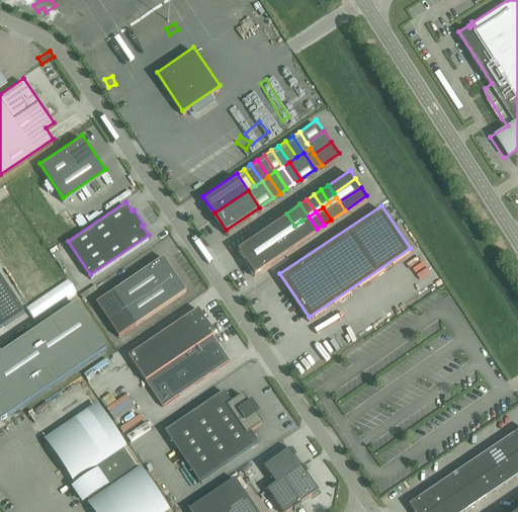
[(294,226),(286,214),(279,218),(287,231),(294,226)]
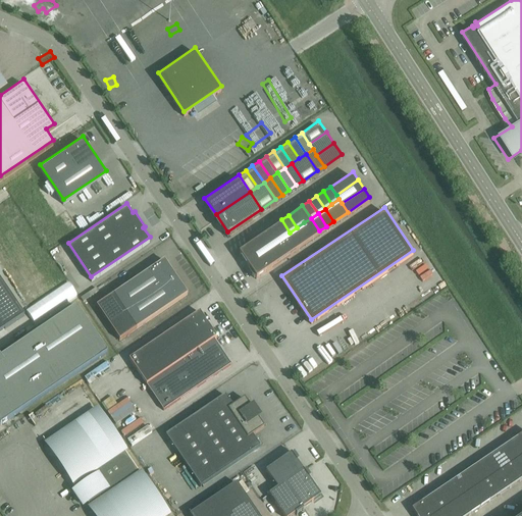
[(319,230),(311,218),(304,222),(312,236),(319,230)]
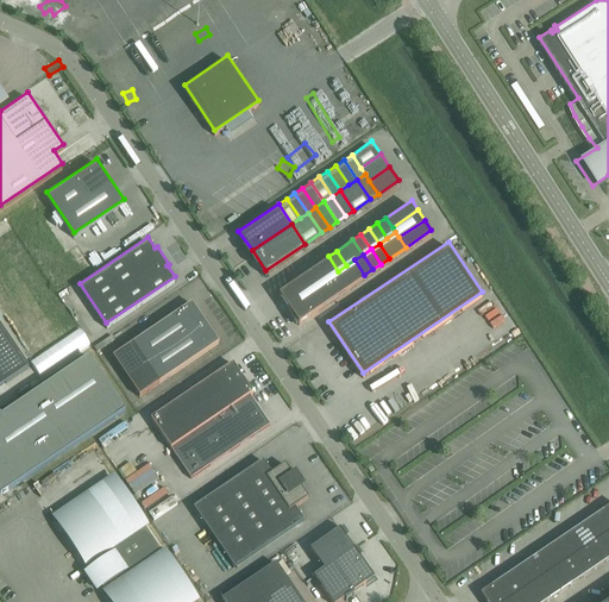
[(338,271),(328,256),(278,290),(290,308),(289,309),(296,320),(297,319),(299,319),(349,286),(338,271)]
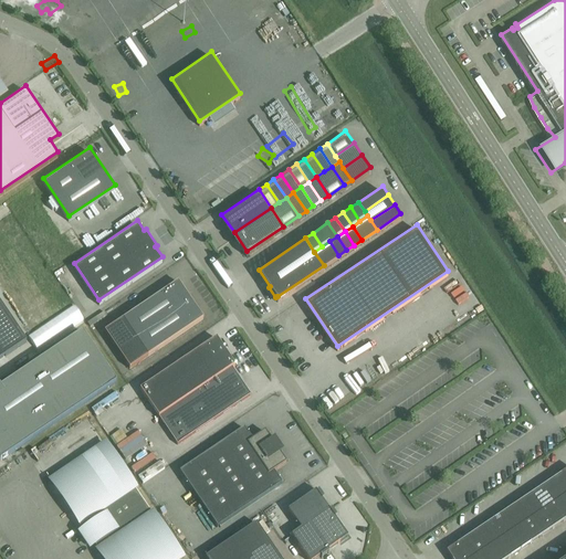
[(329,241),(322,246),(331,261),(338,255),(329,241)]
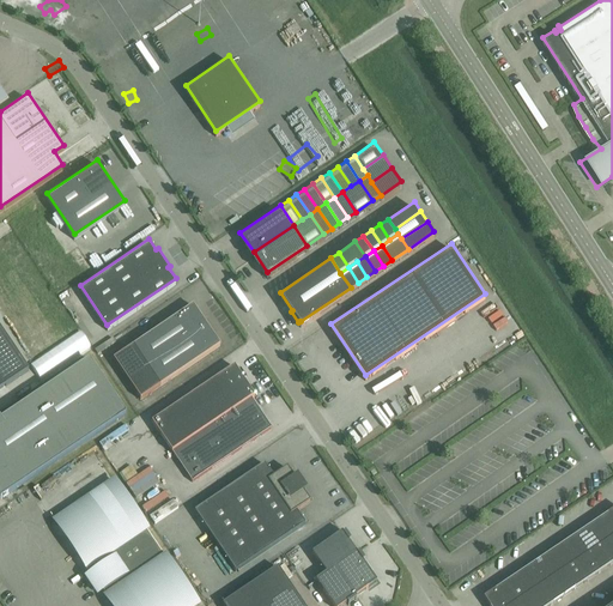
[(349,267),(340,273),(351,288),(358,283),(349,267)]
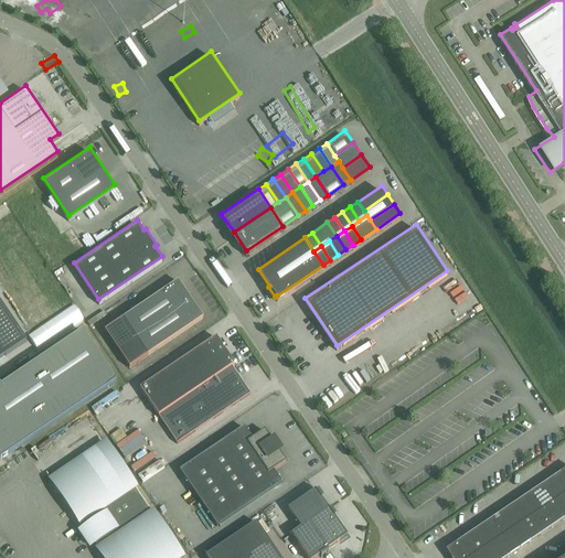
[(202,312),(178,276),(104,325),(129,362),(202,312)]
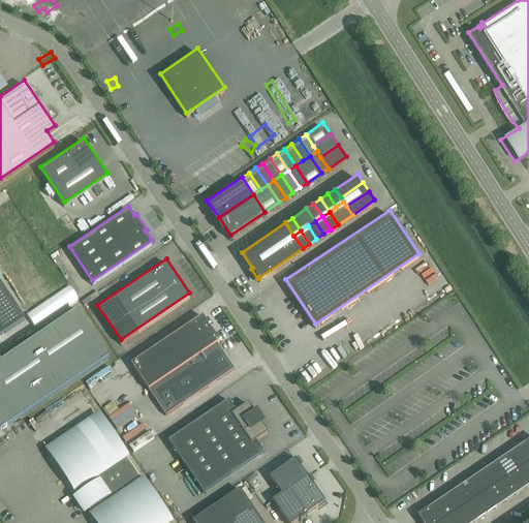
[(0,331),(25,314),(0,278),(0,331)]
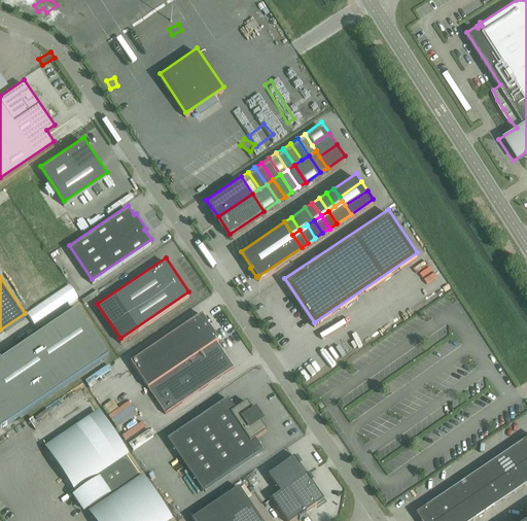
[(81,296),(83,299),(99,288),(97,285),(81,296)]
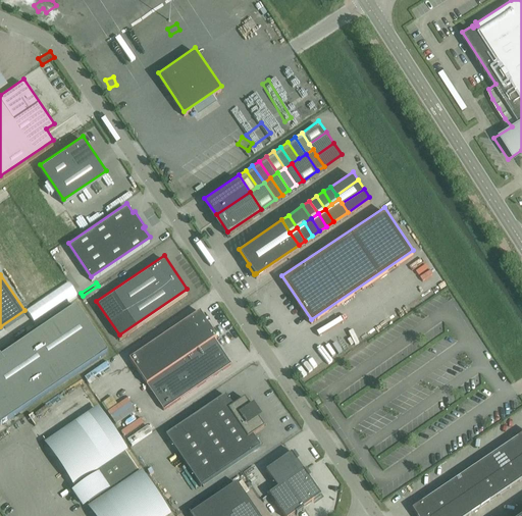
[(75,301),(0,351),(0,354),(2,357),(0,358),(0,419),(0,420),(107,348),(75,301)]
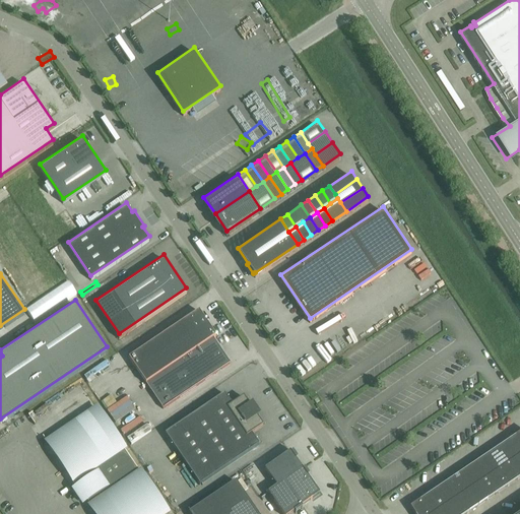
[(382,301),(376,307),(384,317),(391,312),(382,301)]
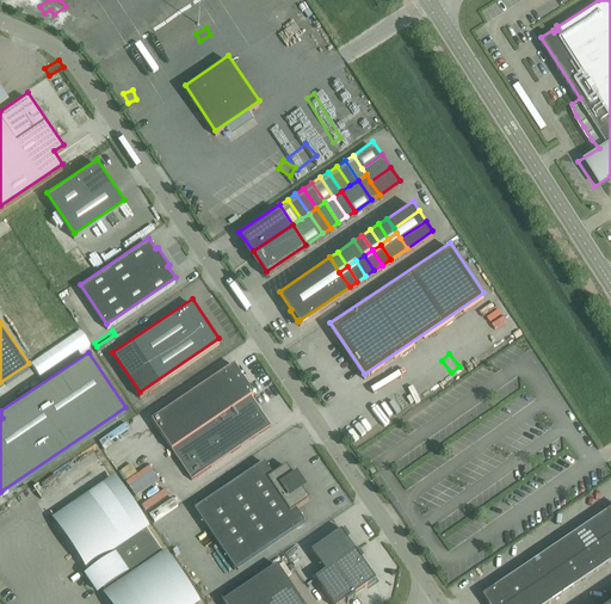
[(171,444),(251,390),(253,389),(233,359),(150,414),(171,444)]
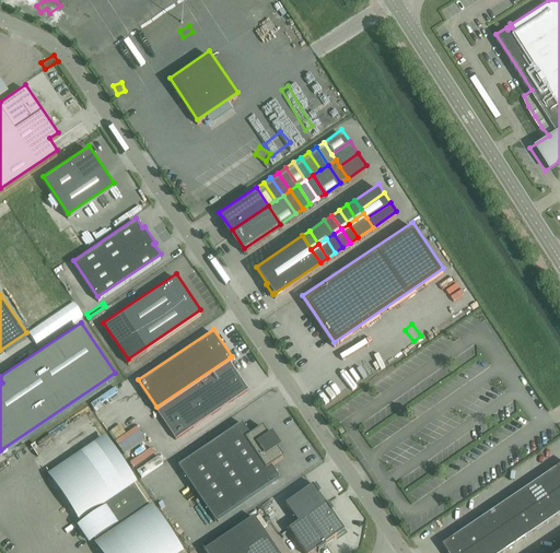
[(230,357),(156,407),(175,434),(247,385),(230,357)]
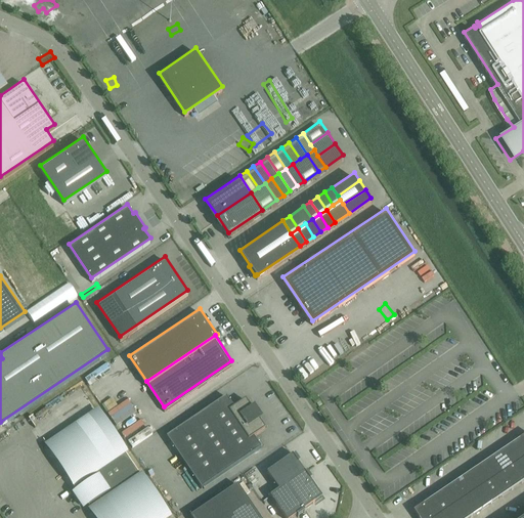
[(93,381),(95,387),(105,384),(102,377),(93,381)]
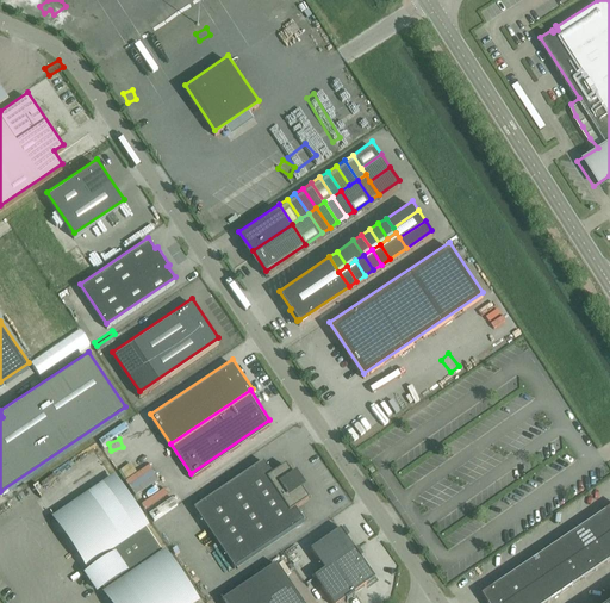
[(272,468),(262,455),(193,503),(234,563),(304,515),(294,503),(309,493),(300,483),(303,480),(296,468),(293,471),(285,459),(272,468)]
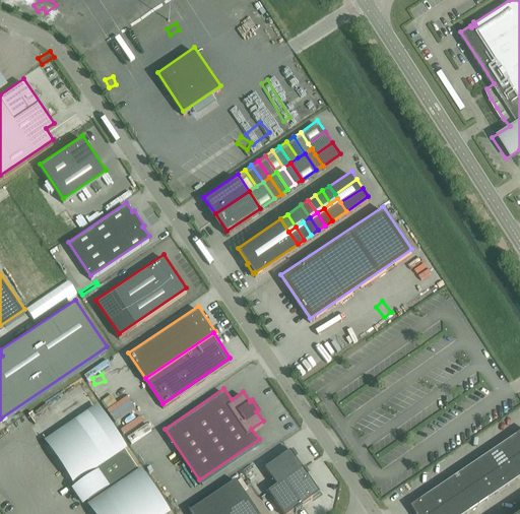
[(78,482),(73,485),(82,498),(87,495),(90,500),(89,501),(98,513),(156,513),(168,507),(140,466),(139,466),(124,443),(96,402),(46,437),(73,477),(74,476),(78,482)]
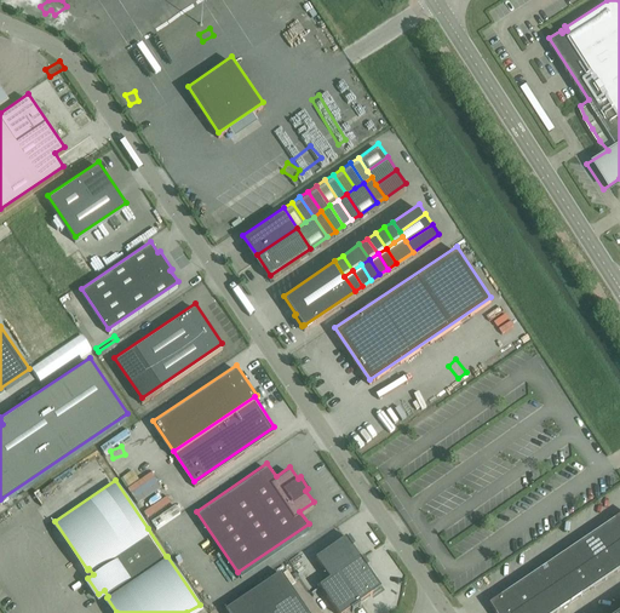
[(533,595),(545,612),(619,562),(619,509),(509,585),(521,603),(533,595)]
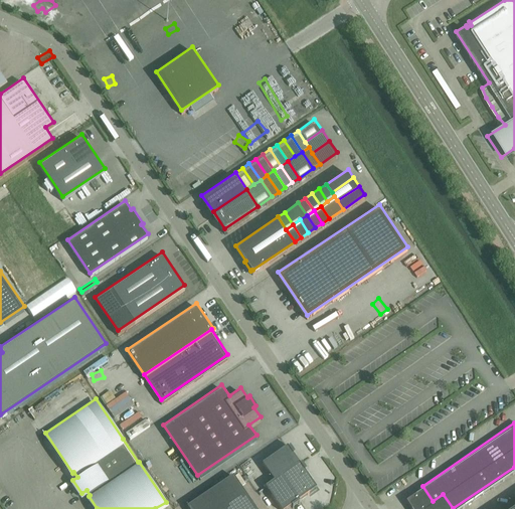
[(294,502),(293,501),(298,498),(299,499),(300,498),(298,496),(316,484),(304,467),(306,466),(305,465),(301,460),(302,460),(301,459),(299,460),(293,450),(295,449),(294,448),(293,449),(289,444),(290,443),(289,442),(288,443),(287,442),(262,460),(274,476),(265,482),(283,507),(291,501),(292,503),(294,502)]
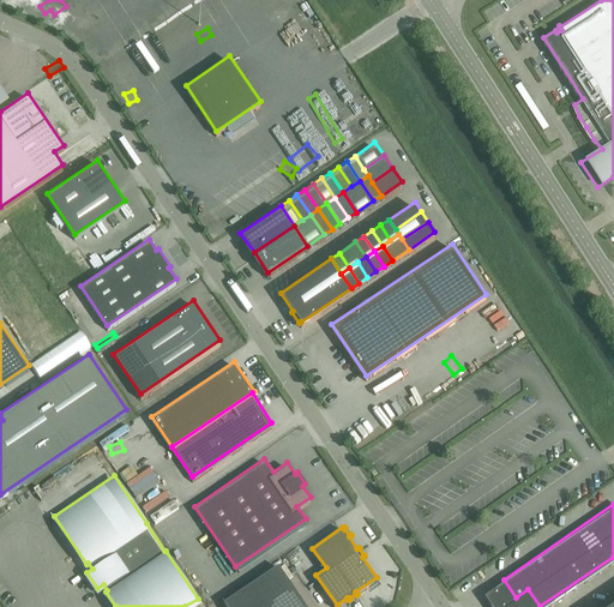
[(253,578),(272,606),(307,606),(277,562),(253,578)]
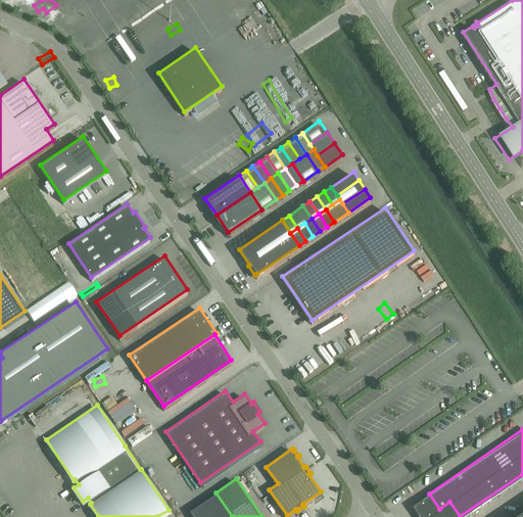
[(232,516),(216,492),(189,510),(194,516),(232,516)]
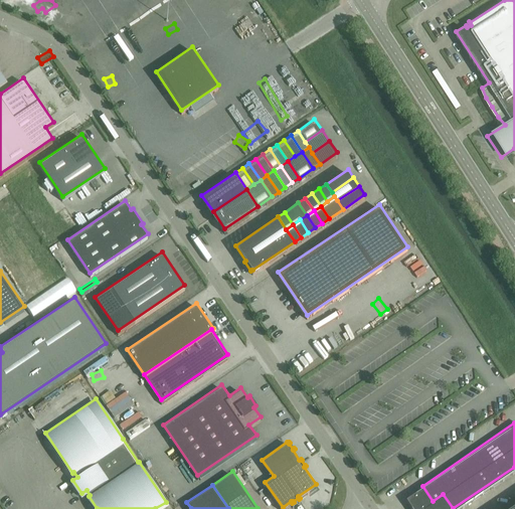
[(420,508),(433,501),(422,486),(405,497),(413,508),(420,508)]
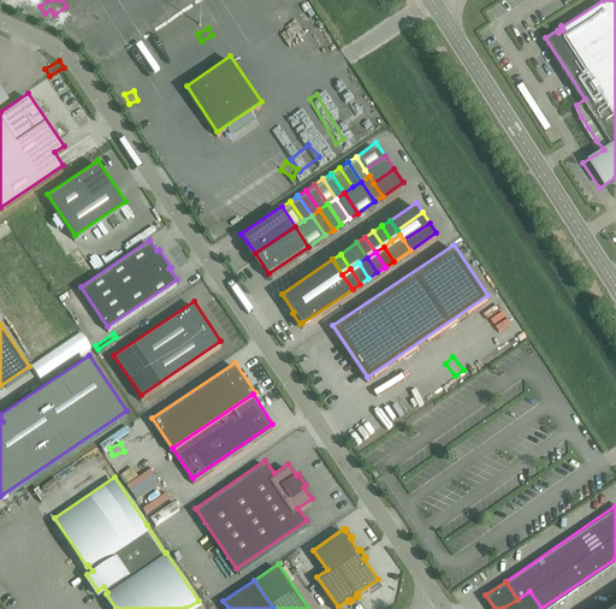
[(542,608),(529,591),(517,599),(503,608),(542,608)]
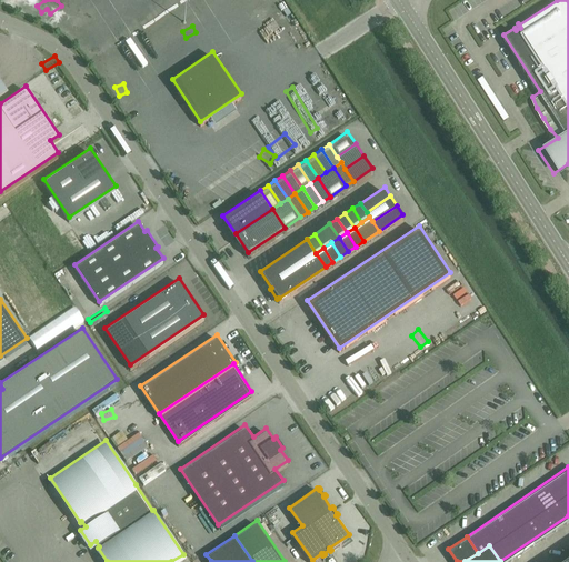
[(338,550),(327,559),(329,561),(335,561),(342,555),(338,550)]
